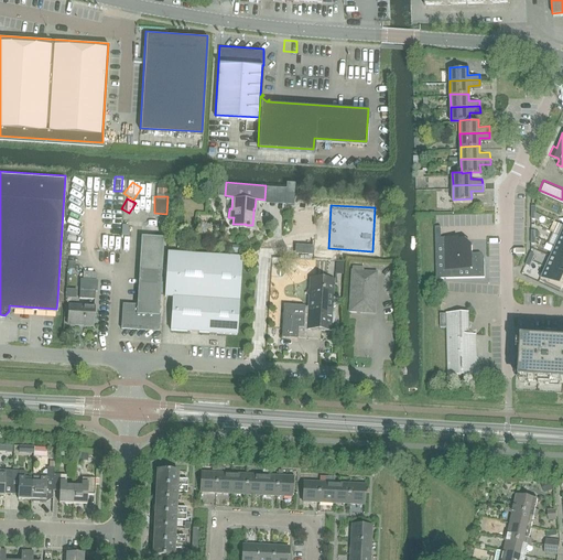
[(158,313),(163,235),(140,233),(136,303),(123,303),(122,324),(157,326),(158,312),(158,313)]
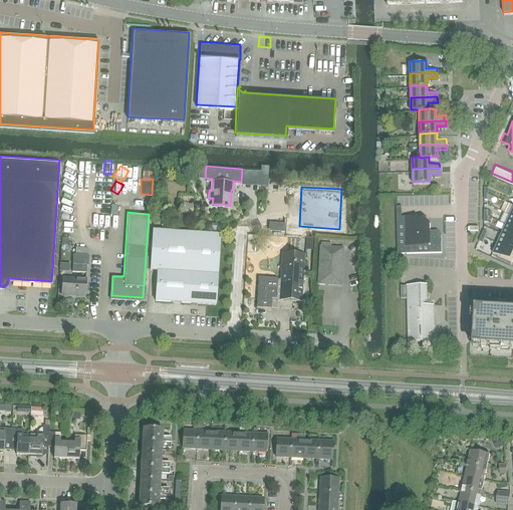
[(417,213),(396,214),(397,251),(441,249),(441,232),(436,227),(429,227),(429,222),(423,215),(417,215),(417,213)]
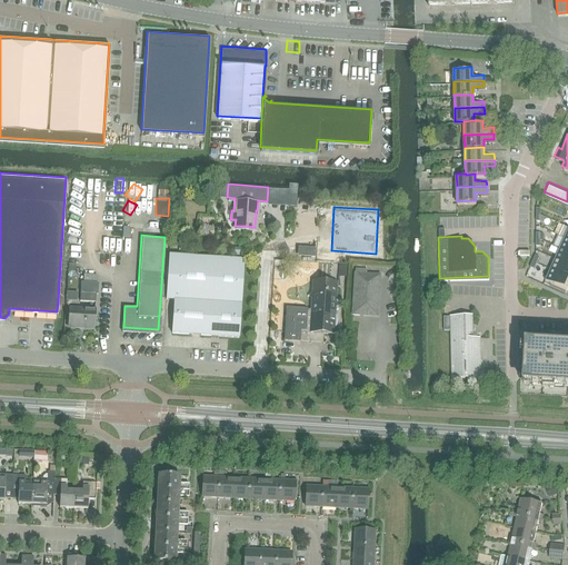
[(567,260),(567,248),(559,245),(554,255),(567,260)]
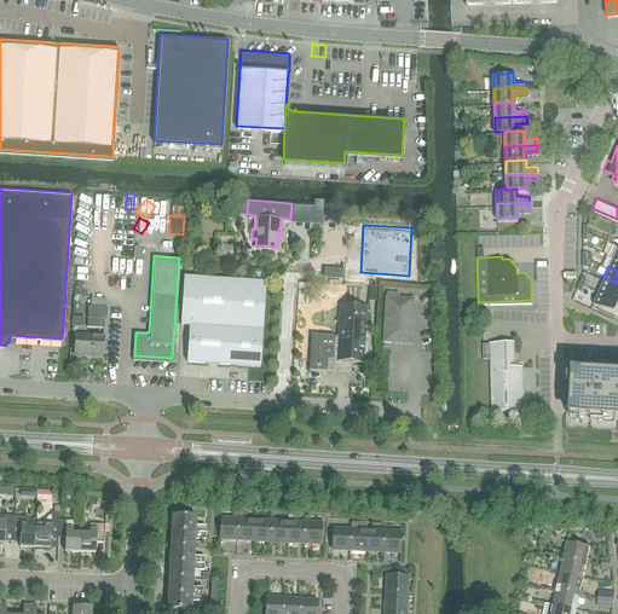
[(183,273),(183,282),(180,322),(189,322),(186,358),(259,363),(264,278),(183,273)]
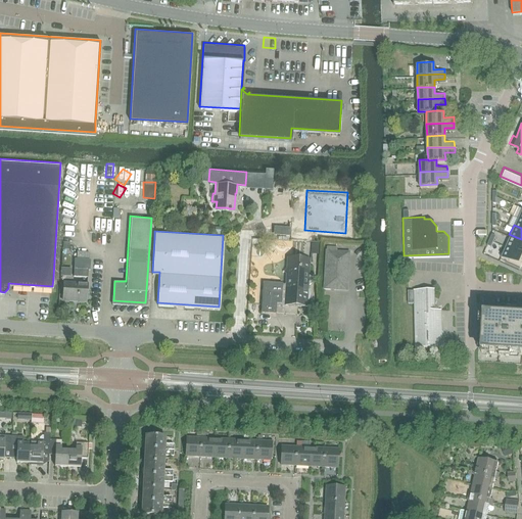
[(521,251),(521,239),(509,234),(505,243),(521,251)]
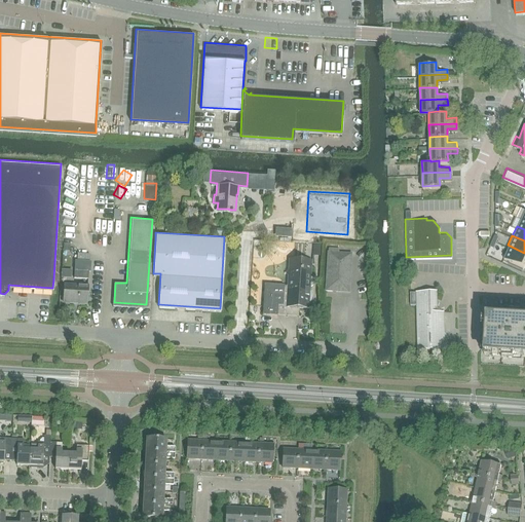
[(303,253),(310,254),(311,243),(304,241),(303,253)]
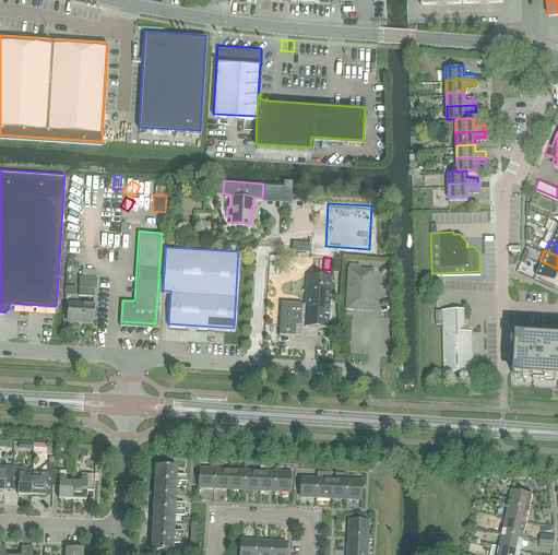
[(555,281),(557,273),(557,269),(539,260),(534,272),(555,281)]
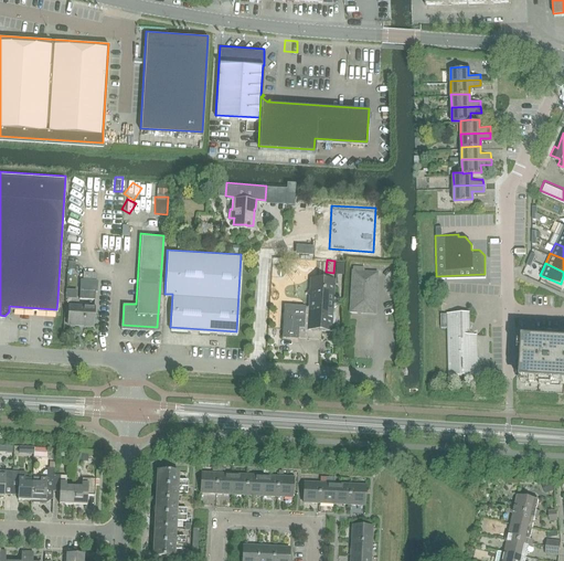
[(349,308),(357,309),(357,308),(373,308),(375,271),(362,270),(363,264),(352,264),(349,308)]
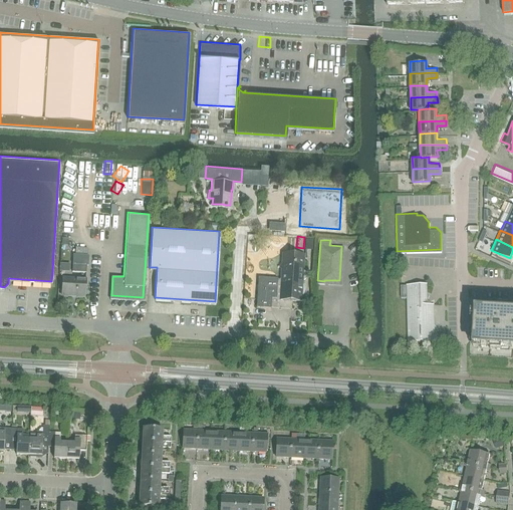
[(255,304),(270,305),(270,301),(280,301),(280,295),(291,296),(291,298),(295,298),(295,296),(299,297),(300,291),(301,291),(304,290),(304,283),(302,281),(300,281),(301,277),(302,277),(304,275),(305,269),(303,267),(301,267),(302,253),(298,252),(298,251),(294,251),(293,252),(282,251),(281,276),(277,276),(277,275),(257,274),(255,304)]
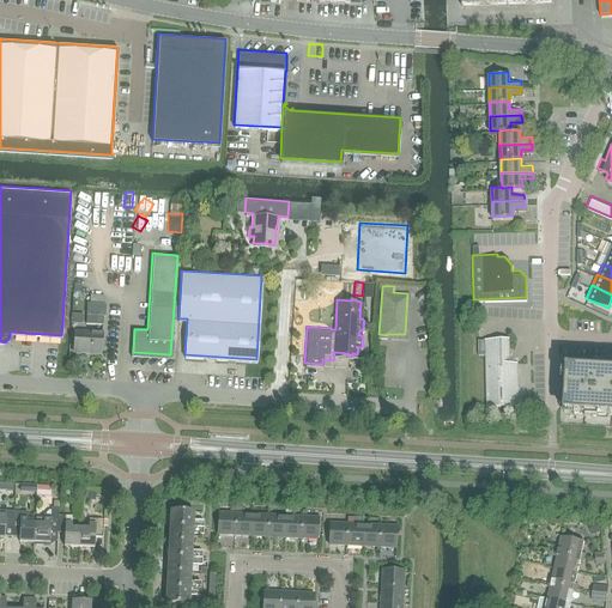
[(85,320),(102,321),(102,312),(85,311),(85,320)]
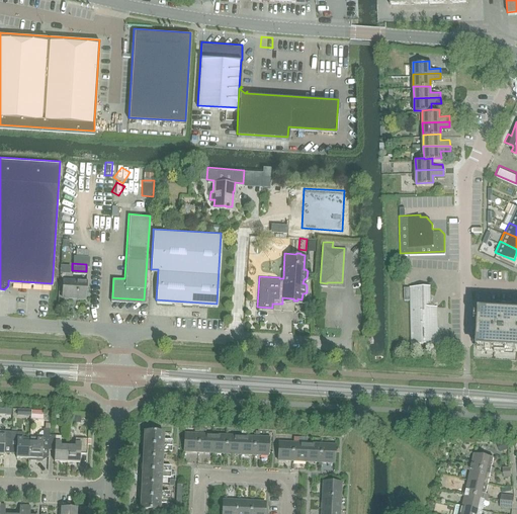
[(62,293),(85,295),(86,278),(63,277),(62,293)]
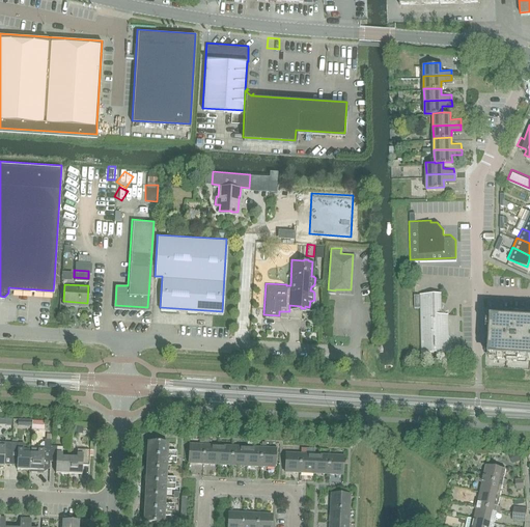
[(420,292),(421,350),(448,349),(447,311),(444,312),(444,309),(441,307),(440,292),(420,292)]
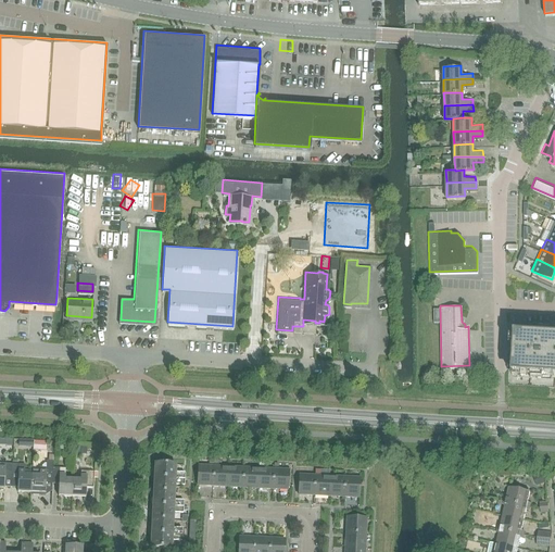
[(514,324),(511,372),(554,374),(554,328),(554,329),(554,328),(553,327),(552,327),(545,326),(544,327),(543,328),(532,328),(532,325),(514,324)]
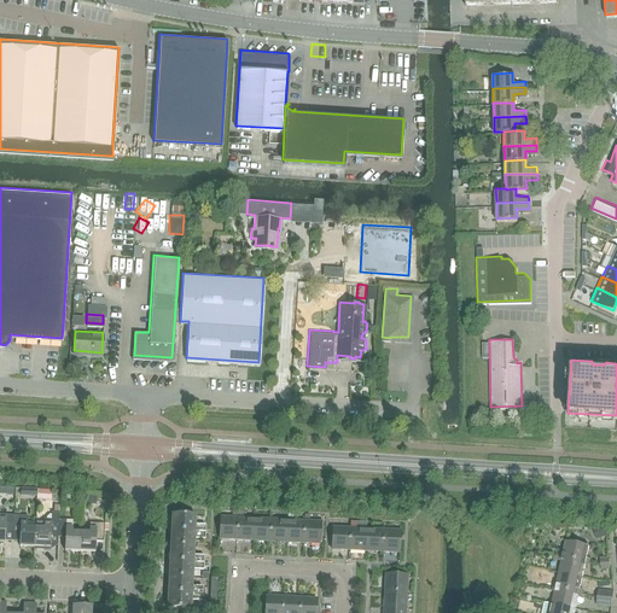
[(34,525),(33,543),(34,543),(34,547),(42,547),(42,544),(48,544),(48,542),(56,542),(57,535),(57,517),(58,517),(58,508),(51,508),(50,517),(44,517),(44,518),(35,518),(35,519),(34,525)]
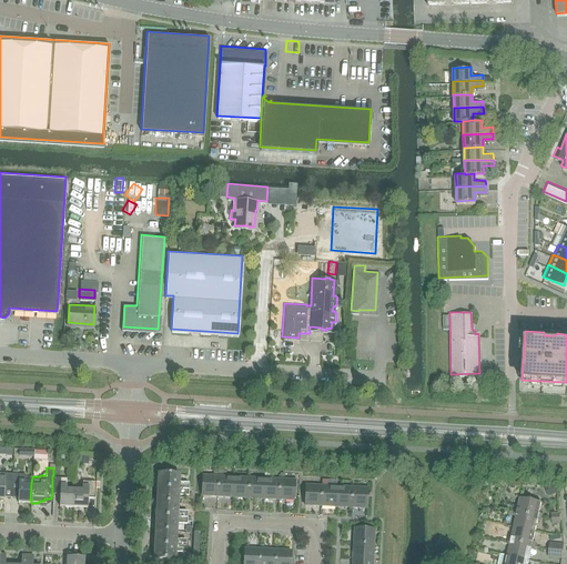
[(0,495),(3,496),(3,494),(10,495),(11,471),(0,470),(0,495)]
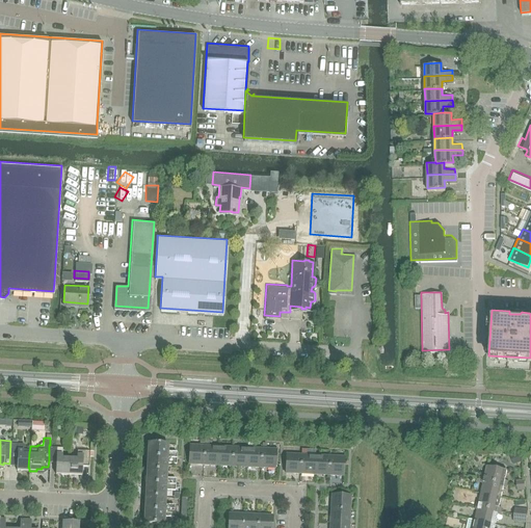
[(148,453),(176,455),(177,449),(167,449),(167,441),(149,440),(148,453)]
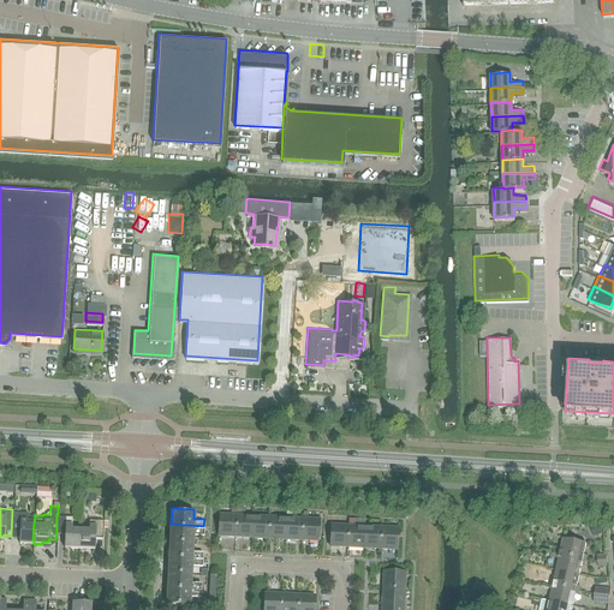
[(12,509),(11,536),(18,536),(18,540),(33,540),(34,522),(35,516),(25,515),(27,509),(12,509)]
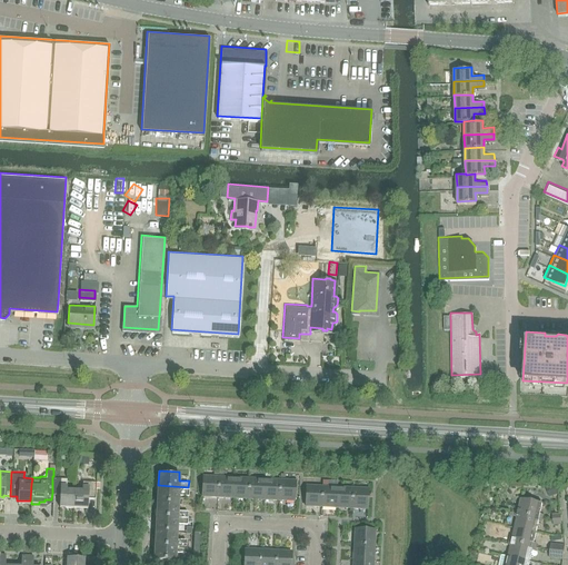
[(201,493),(217,494),(218,474),(202,473),(201,493)]
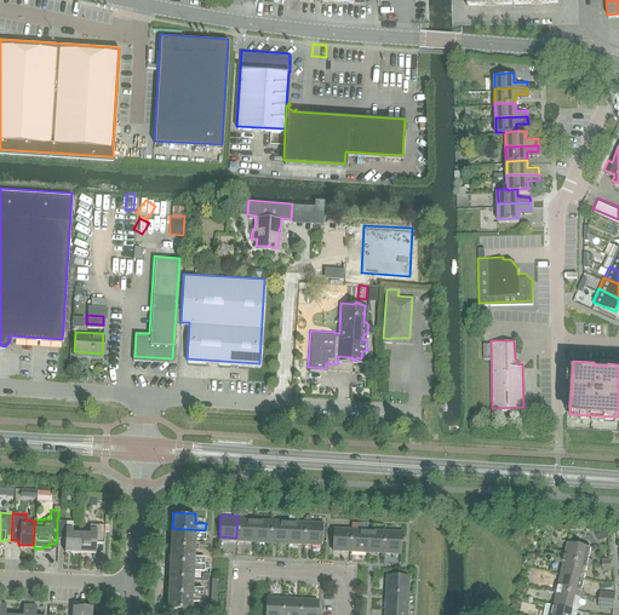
[(236,538),(253,538),(254,517),(238,516),(236,538)]
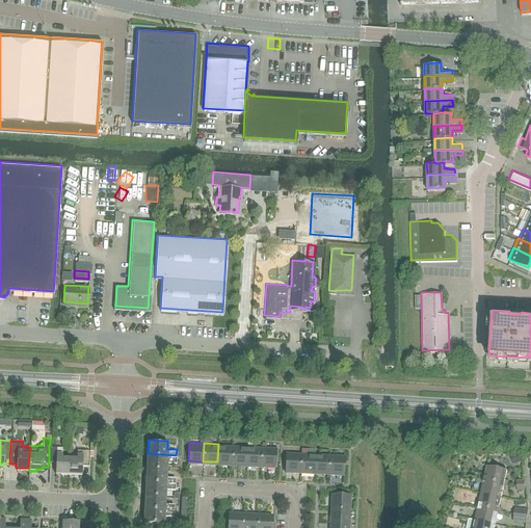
[(217,462),(232,463),(233,444),(218,444),(217,462)]
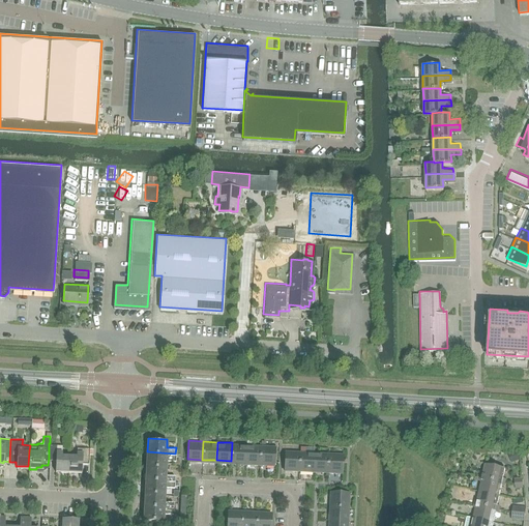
[(231,461),(245,462),(245,443),(232,442),(231,461)]
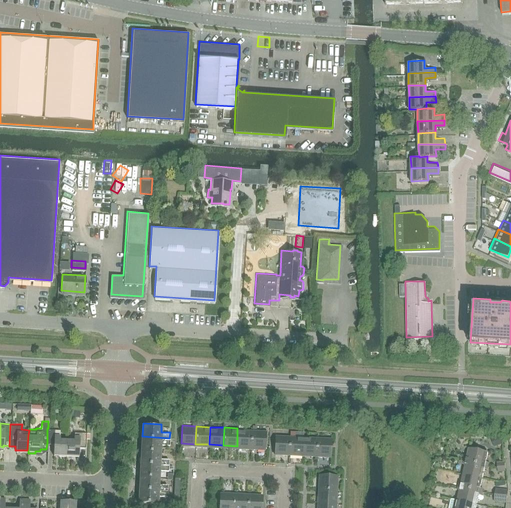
[(47,428),(47,443),(53,443),(52,454),(65,454),(66,438),(58,438),(59,429),(48,428),(47,428)]
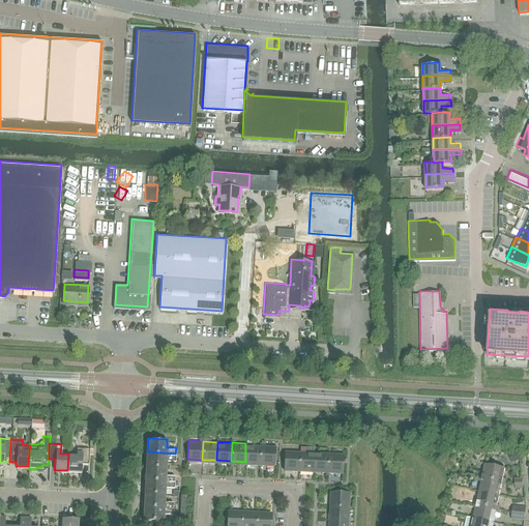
[(245,462),(259,462),(260,444),(245,443),(245,462)]
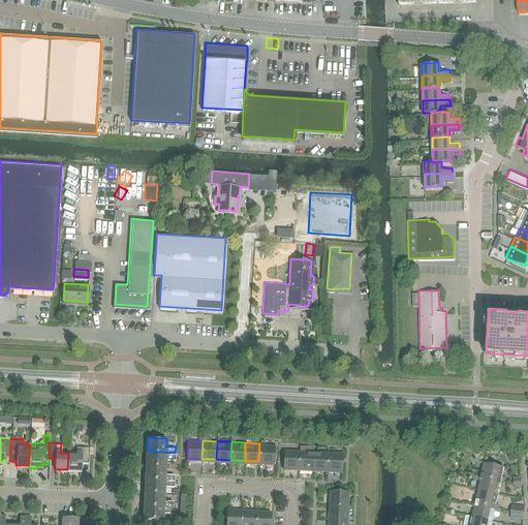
[(259,443),(258,461),(273,462),(274,443),(259,443)]
